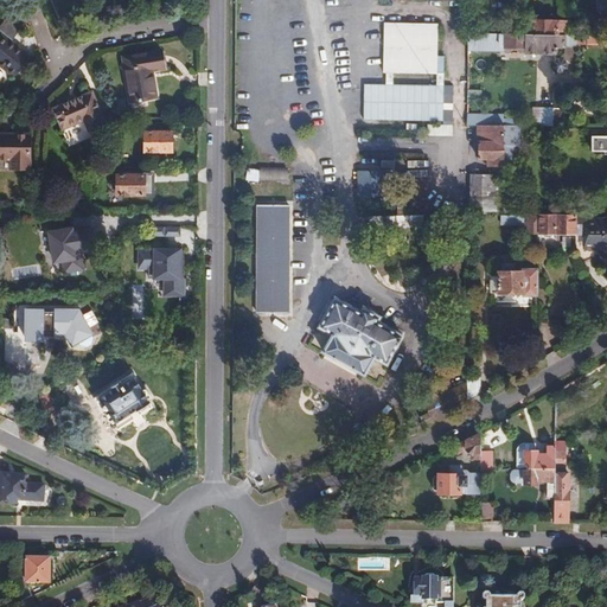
[(606,0),(595,0),(596,13),(606,13),(606,0)]
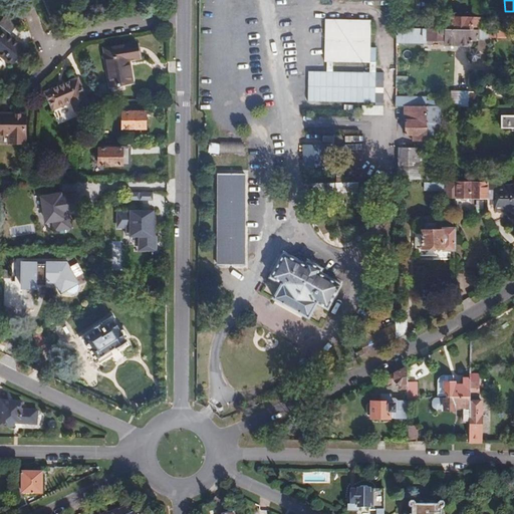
[(0,58),(9,65),(24,49),(7,34),(16,24),(4,13),(0,17),(0,58)]
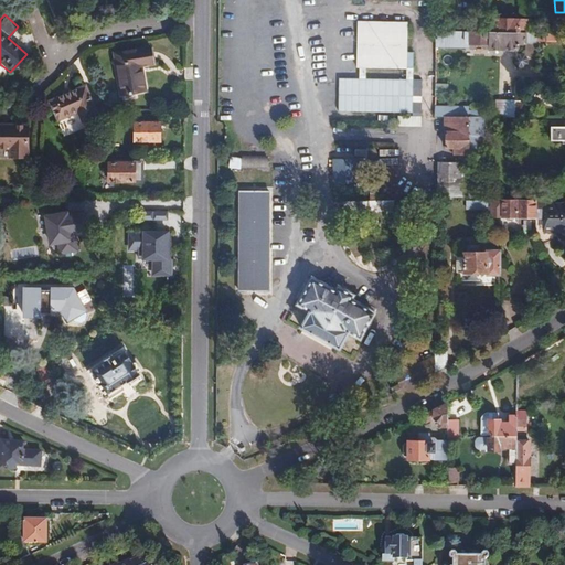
[(530,33),(535,33),(534,22),(491,22),(491,16),(464,16),(462,22),(448,22),(448,32),(452,32),(511,32),(518,32),(530,33)]
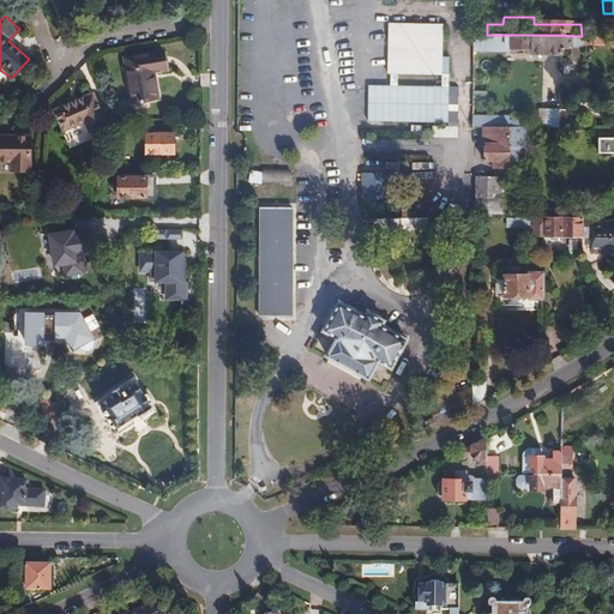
[(441,23),(387,23),(387,77),(441,78),(441,23)]
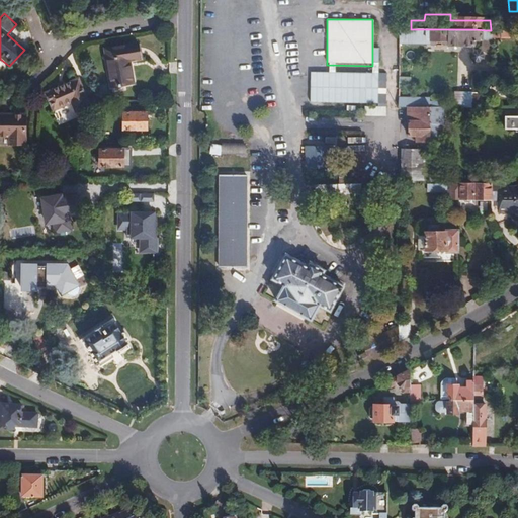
[(476,40),(475,29),(468,29),(415,29),(415,37),(421,37),(421,39),(434,39),(434,46),(465,46),(465,40),(476,40)]
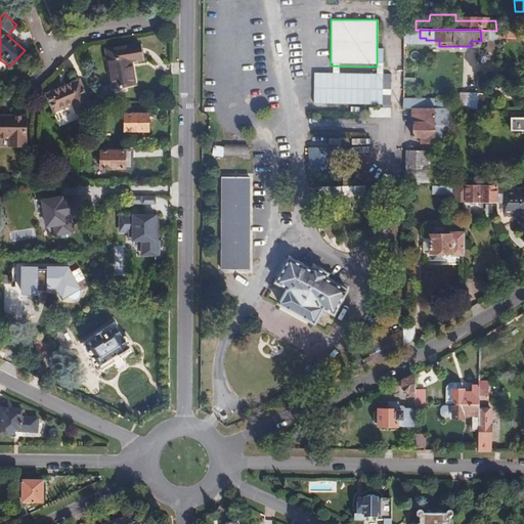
[(492,38),(491,31),(480,30),(481,41),(486,41),(492,41),(492,38)]
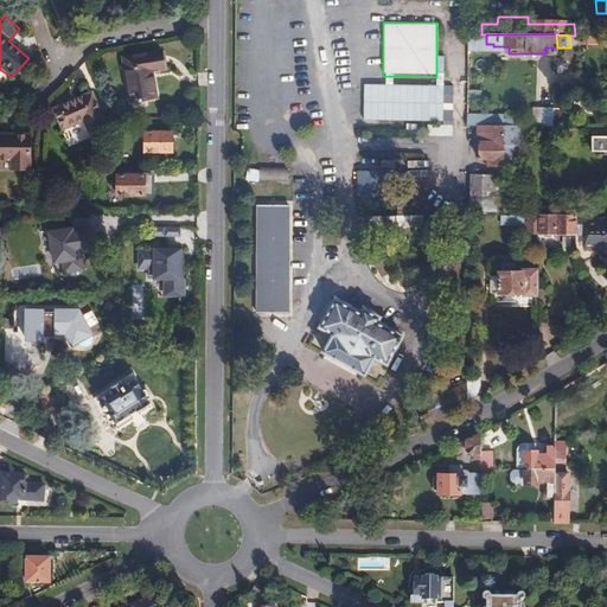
[(159,49),(120,55),(128,100),(155,95),(149,69),(163,66),(159,49)]
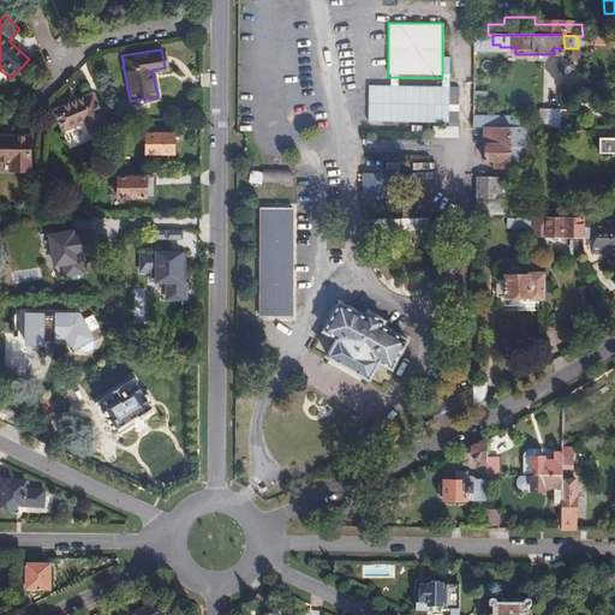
[(451,89),(370,88),(369,126),(449,127),(451,89)]
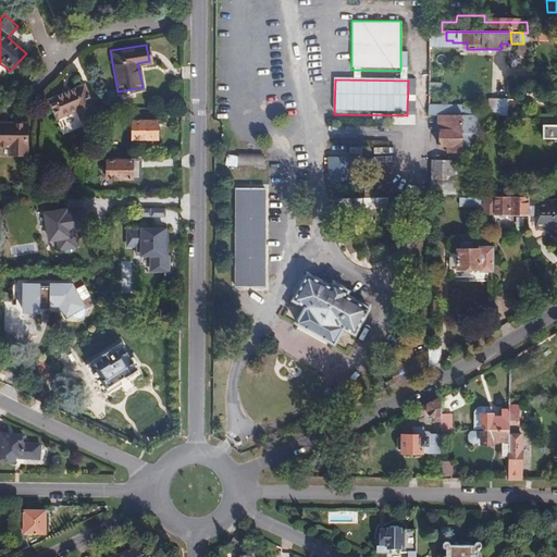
[(81,85),(45,97),(52,116),(73,109),(77,119),(93,113),(81,85)]
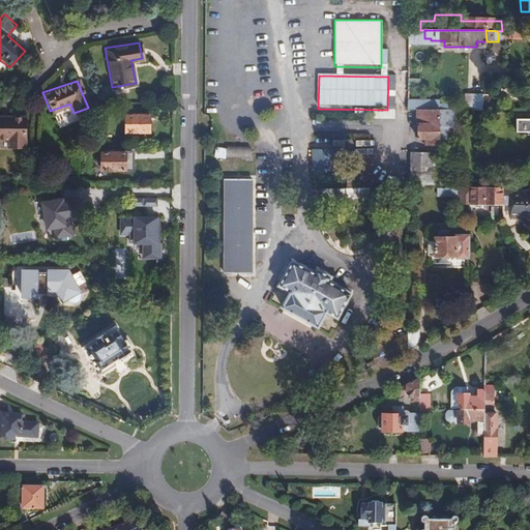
[(481,110),(481,96),(481,94),(470,94),(470,104),(470,110),(481,110)]
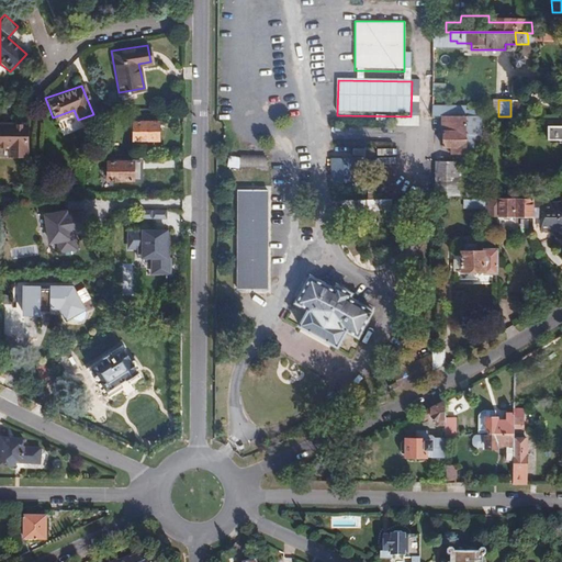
[(464,116),(439,116),(439,146),(450,146),(450,155),(463,155),(463,152),(463,144),(464,116)]
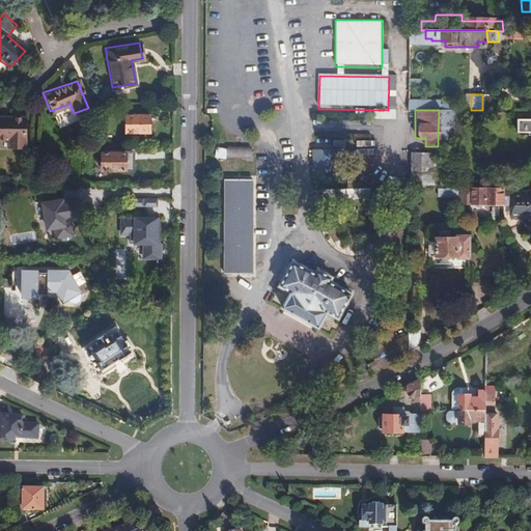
[(453,110),(439,110),(438,136),(438,143),(446,144),(446,124),(453,124),(453,110)]
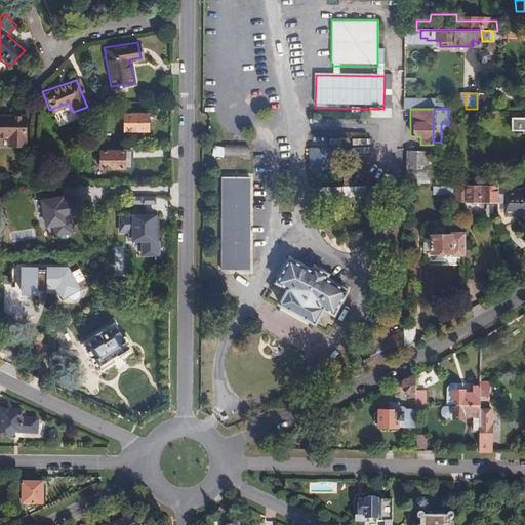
[(524,131),(524,111),(507,112),(506,130),(516,130),(516,131),(524,131)]
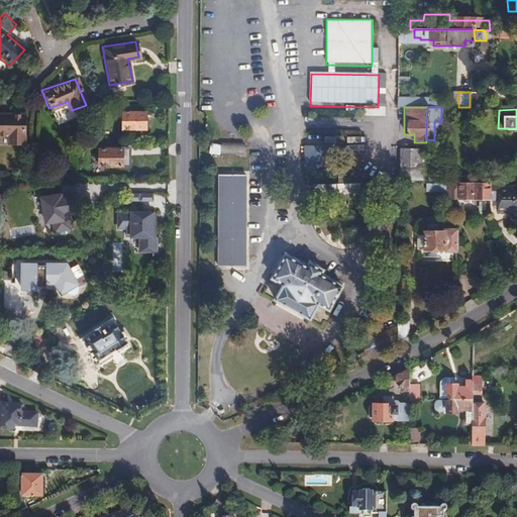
[(122,112),(121,129),(144,130),(145,112),(122,112)]
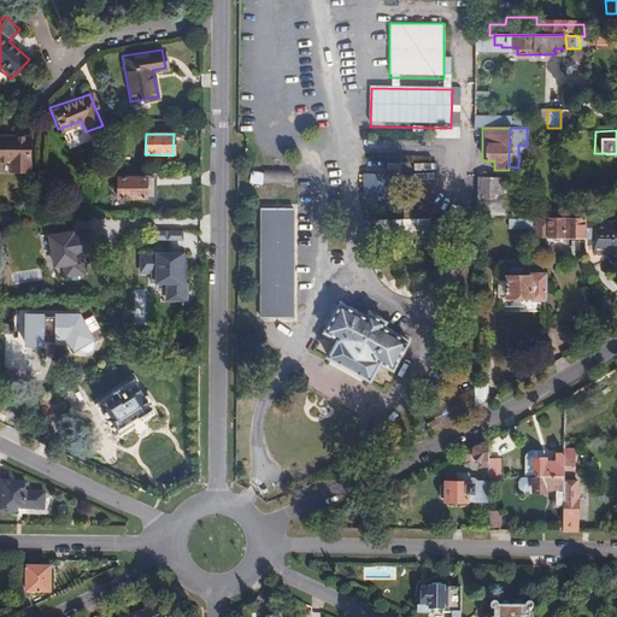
[(0,135),(0,160),(7,162),(7,170),(25,171),(25,136),(0,135)]
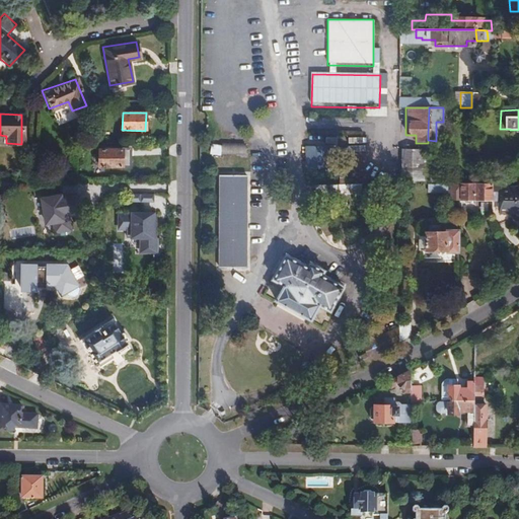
[(210,144),(209,154),(220,155),(220,145),(210,144)]
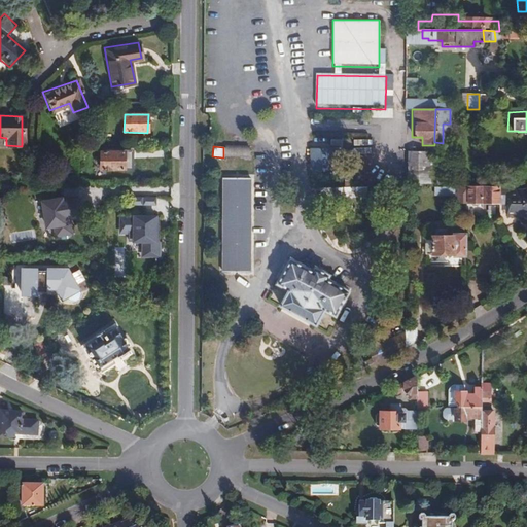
[(434,183),(434,149),(423,149),(407,148),(407,183),(414,183),(434,183)]
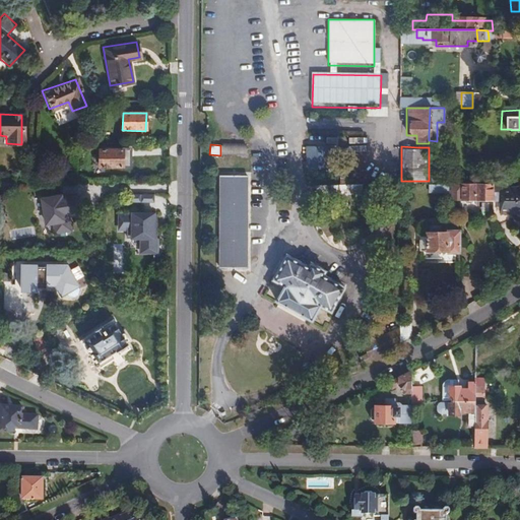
[(111,149),(101,149),(99,149),(99,168),(114,169),(114,167),(129,167),(128,150),(111,149)]
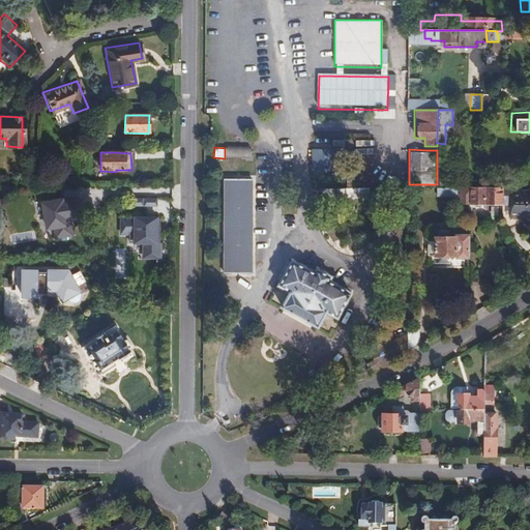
[(253,179),(224,179),(222,274),(251,275),(253,179)]
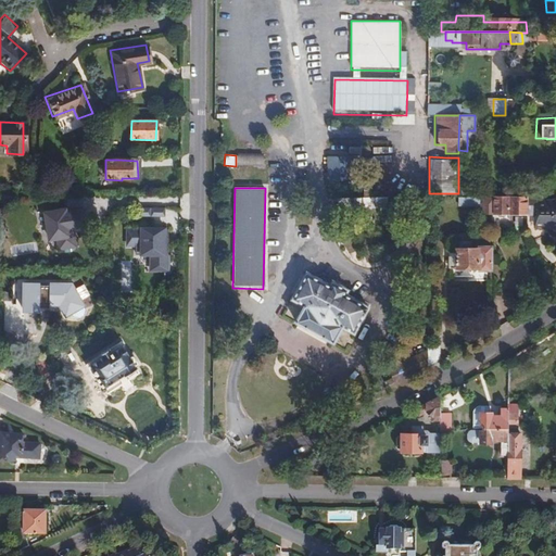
[(472,193),(458,193),(458,202),(471,202),(472,193)]
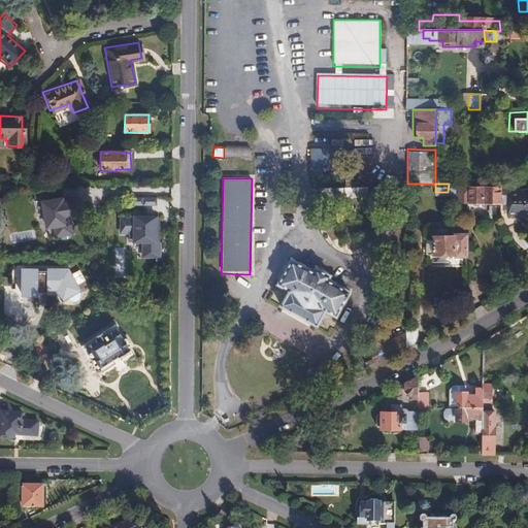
[(498,184),(453,184),(453,195),(458,194),(458,191),(465,191),(465,196),(468,196),(468,199),(499,199),(498,184)]
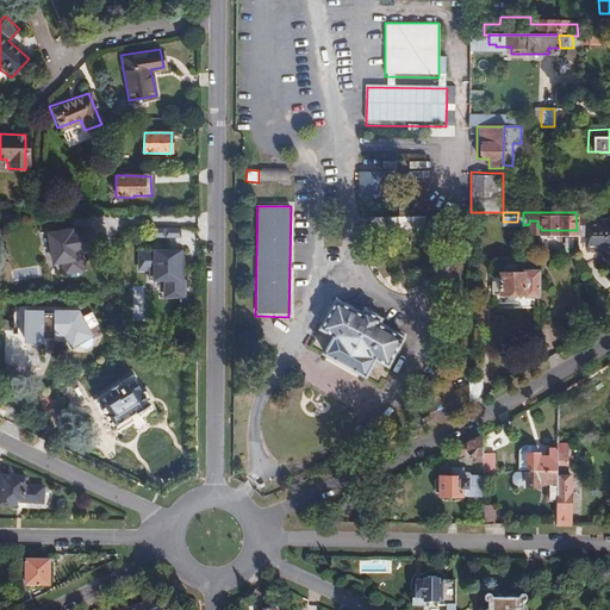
[(587,212),(576,212),(577,230),(577,250),(582,263),(596,257),(595,248),(607,248),(609,246),(609,223),(603,223),(589,217),(587,212)]
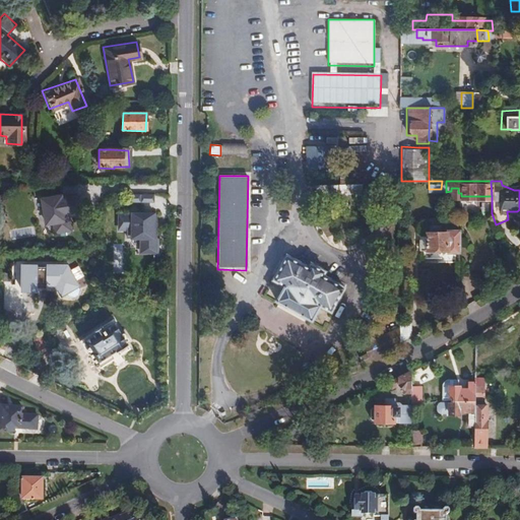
[(348,194),(349,186),(327,184),(326,192),(348,194)]
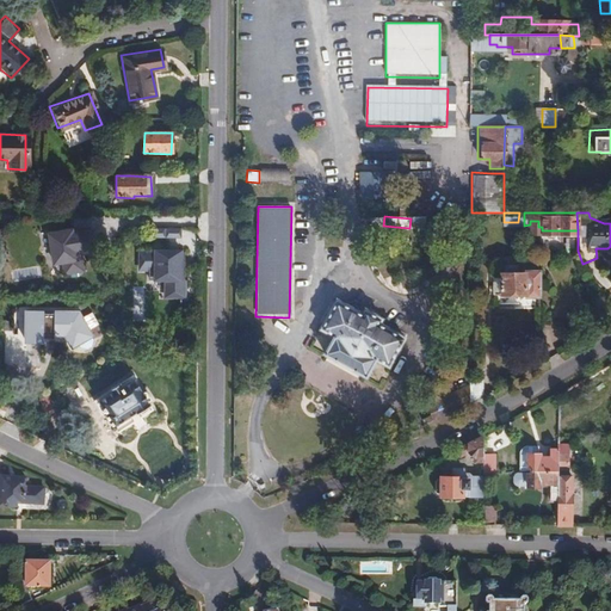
[(153,228),(152,235),(179,239),(180,232),(153,228)]
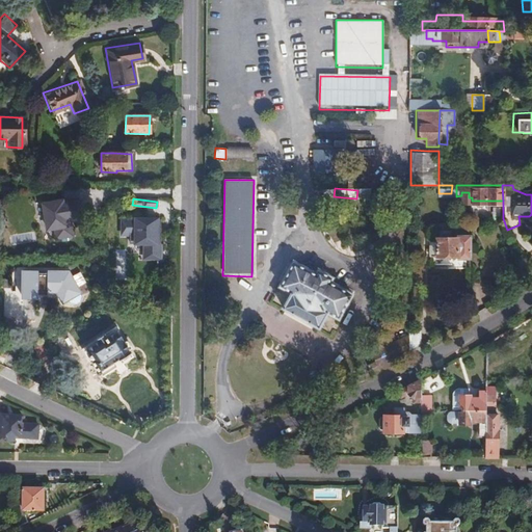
[(42,204),(46,229),(53,228),(55,237),(71,235),(68,217),(82,215),(80,201),(61,204),(60,201),(42,204)]
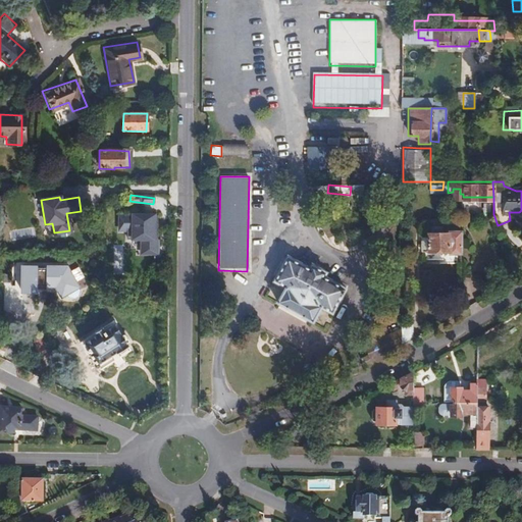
[(158,252),(158,214),(119,214),(119,226),(127,226),(127,238),(146,238),(146,252),(158,252)]
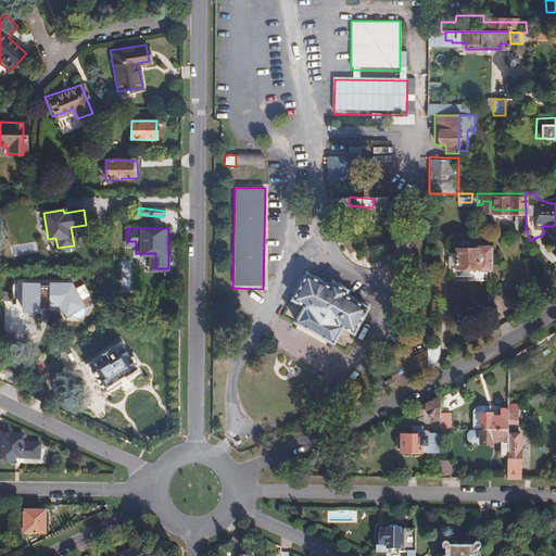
[(456,248),(455,248),(456,267),(478,267),(478,269),(491,269),(490,244),(478,244),(478,248),(464,248),(464,240),(456,240),(456,248)]
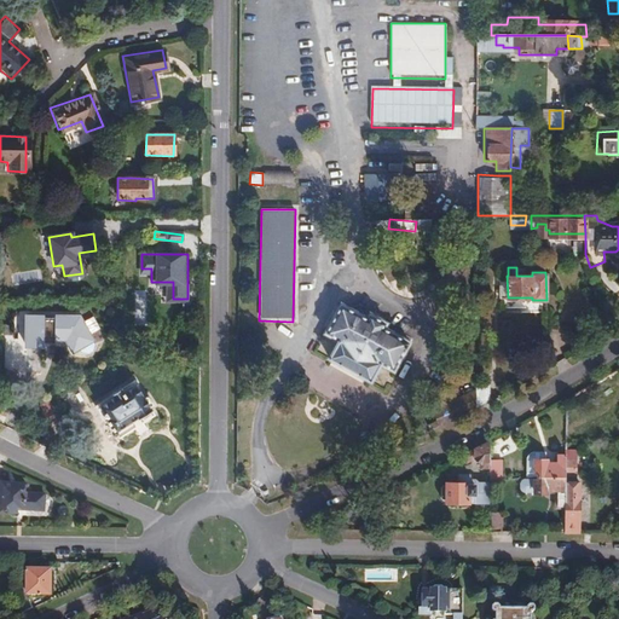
[(337,360),(339,358),(347,345),(370,359),(360,372),(359,375),(371,382),(382,364),(394,371),(411,342),(389,328),(391,325),(370,313),(369,316),(346,300),(328,329),(339,336),(328,353),(337,360)]
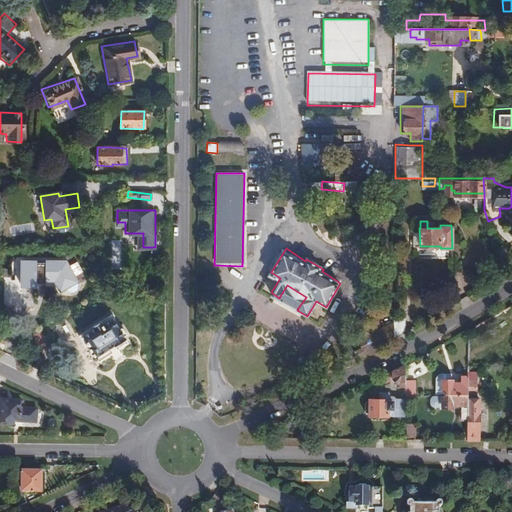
[(54,281),(60,281),(64,288),(65,288),(76,282),(76,281),(65,261),(21,261),(21,287),(36,287),(36,281),(54,281)]
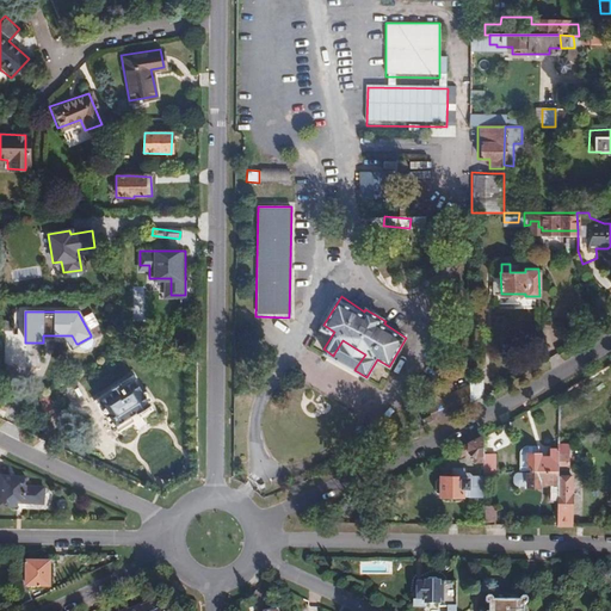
[(73,346),(76,344),(72,335),(65,335),(73,346)]
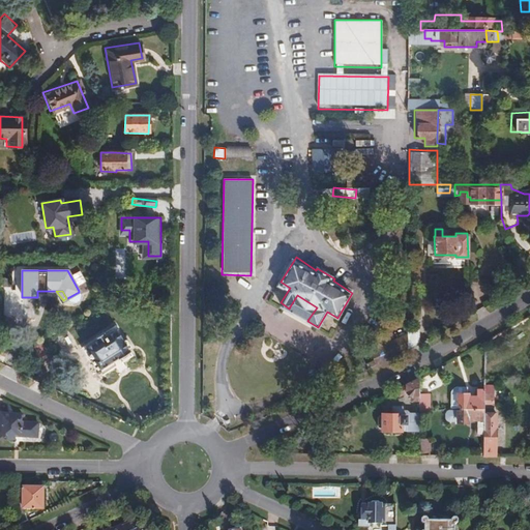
[(79,292),(67,298),(69,301),(75,302),(79,300),(80,295),(79,292)]
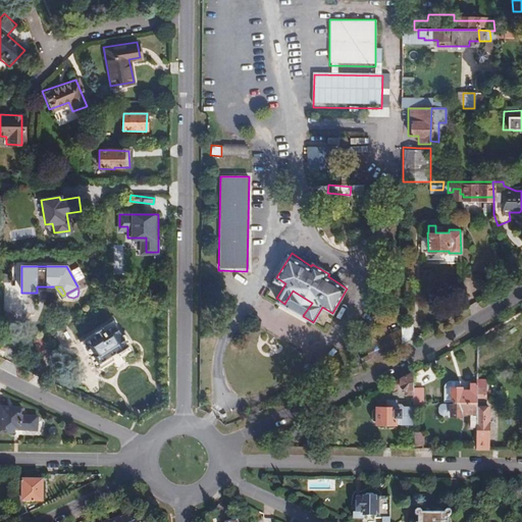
[(293,291),(285,302),(304,314),(312,303),(293,291)]
